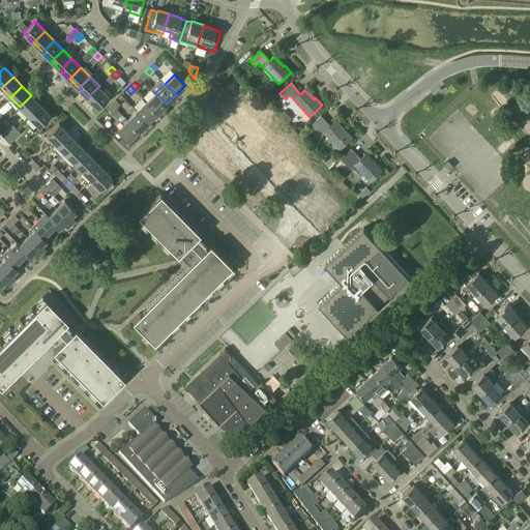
[(99,86),(87,97),(96,108),(109,96),(99,86)]
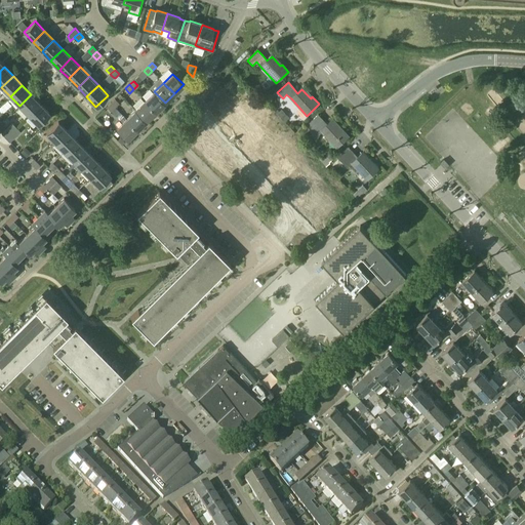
[(165,103),(154,91),(145,101),(156,112),(165,103)]
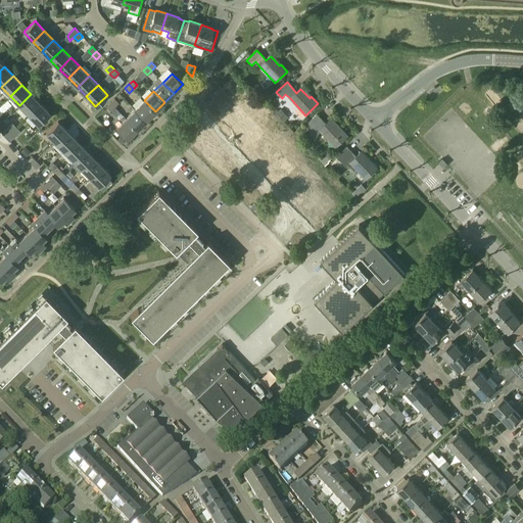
[(40,103),(31,94),(19,105),(29,114),(40,103)]
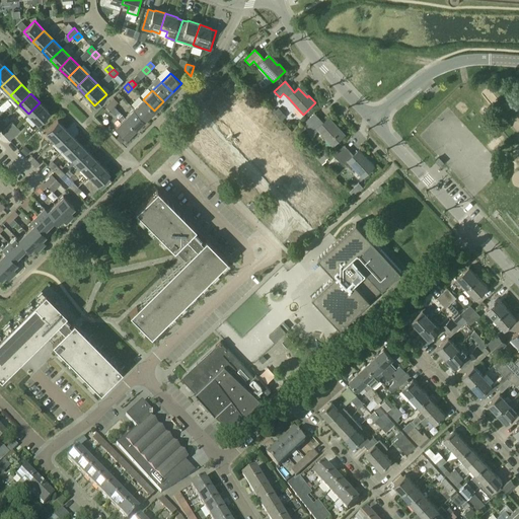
[(118,102),(114,97),(109,101),(114,106),(118,102)]
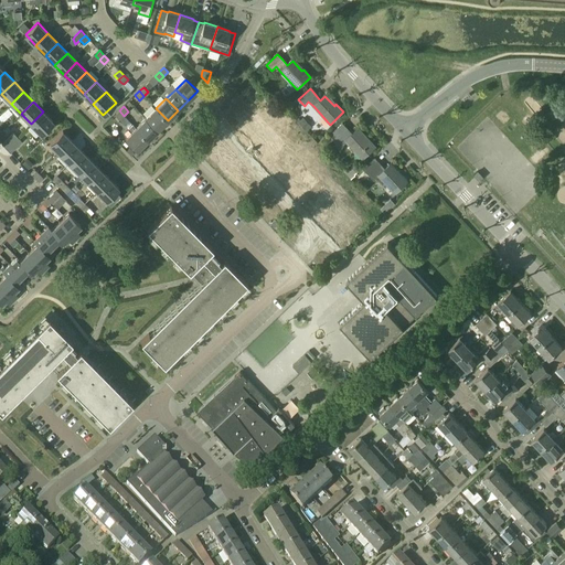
[(168,120),(156,108),(146,118),(158,130),(168,120)]
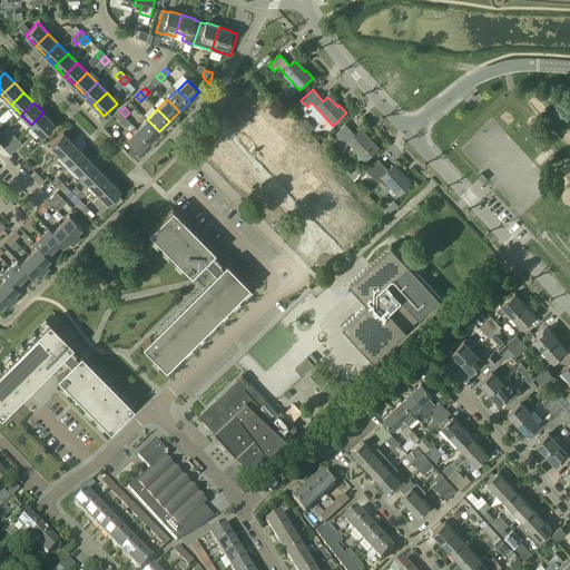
[(125,117),(120,111),(116,116),(120,121),(125,117)]
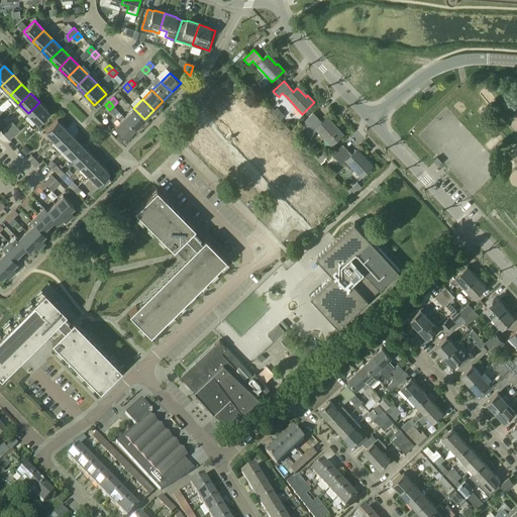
[(48,112),(39,102),(28,113),(37,123),(48,112)]
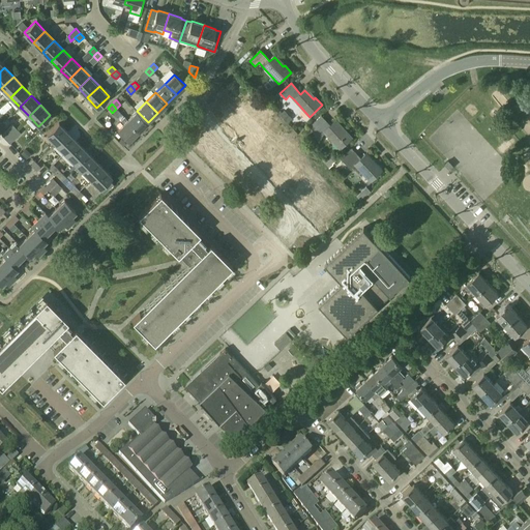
[(236,109),(218,125),(228,136),(245,118),(236,109)]
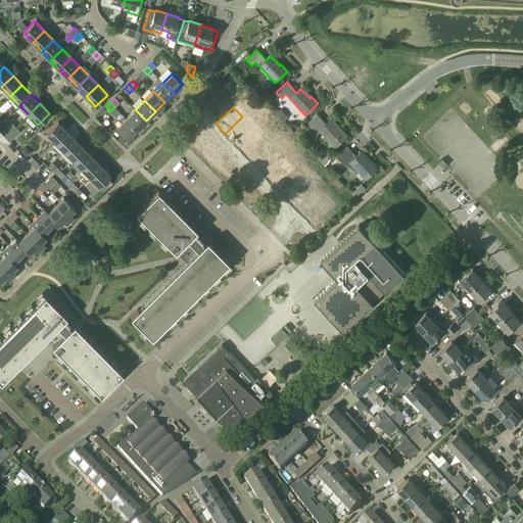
[(146,121),(135,109),(126,119),(137,130),(146,121)]
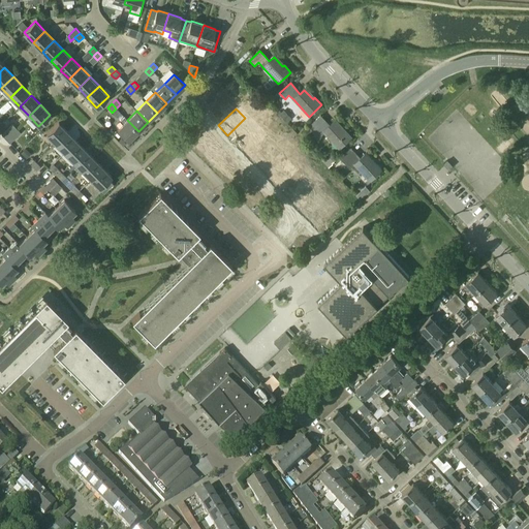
[(318,142),(323,131),(339,149),(351,137),(345,129),(343,131),(335,122),(331,125),(320,115),(309,125),(318,142)]
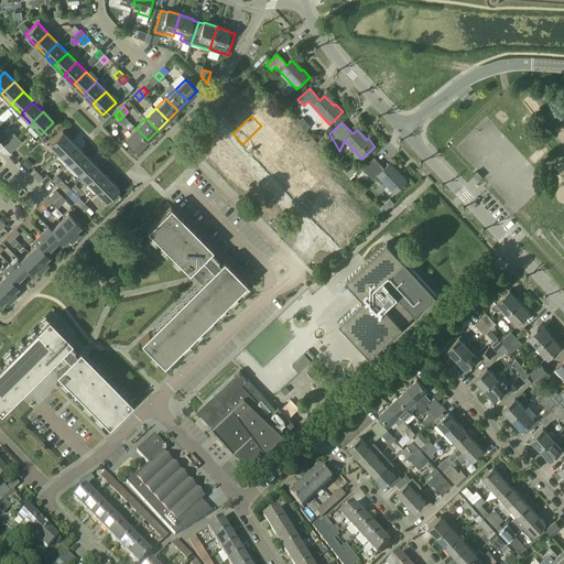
[(148,140),(136,128),(132,125),(129,129),(132,131),(126,138),(138,150),(148,140)]
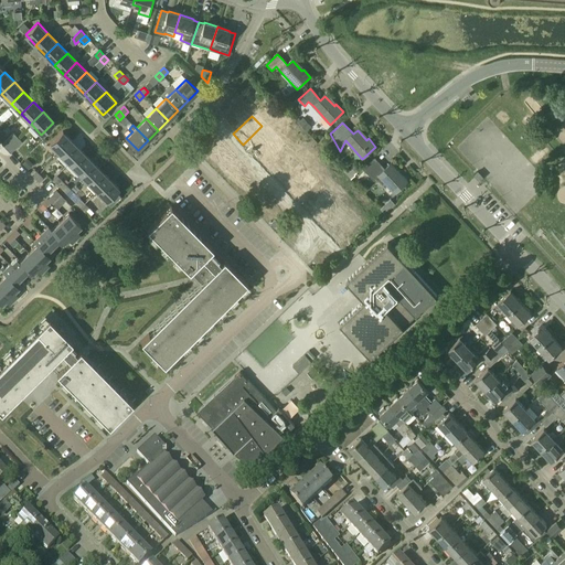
[(262,126),(243,145),(253,155),(272,137),(262,126)]
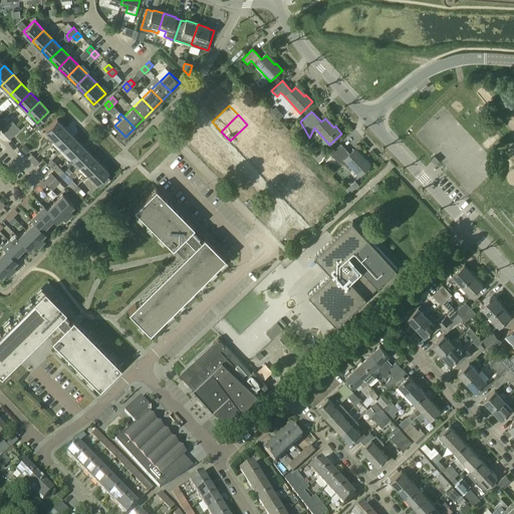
[(1,131),(5,135),(15,124),(11,120),(1,131)]
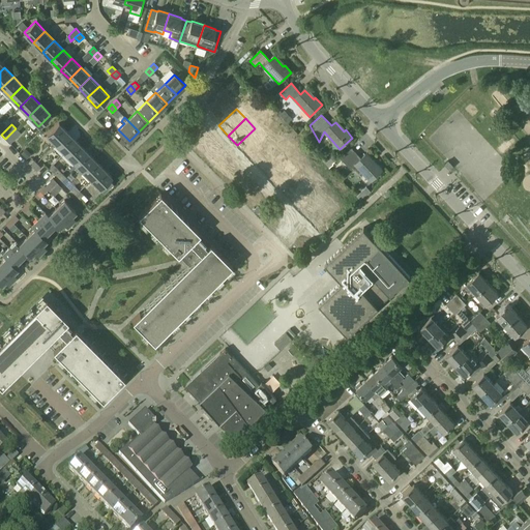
[(55,145),(67,133),(58,124),(47,136),(55,145)]
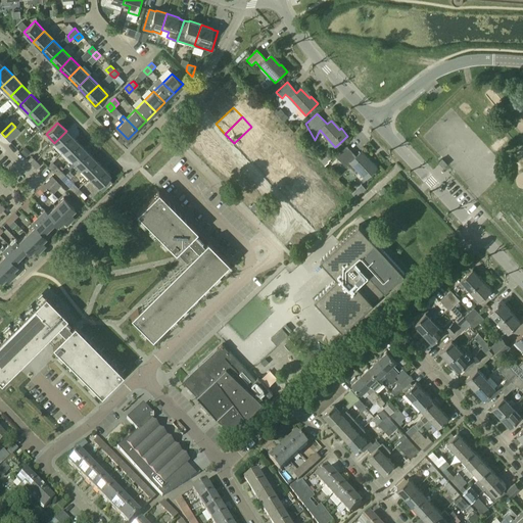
[(15,127),(5,137),(9,142),(20,132),(15,127)]
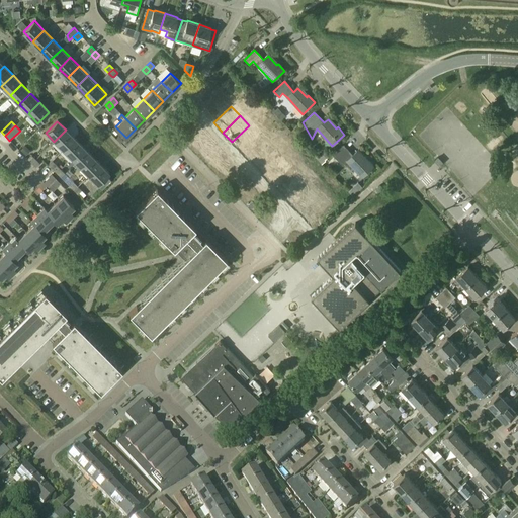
[(249,125),(232,142),(241,151),(258,135),(249,125)]
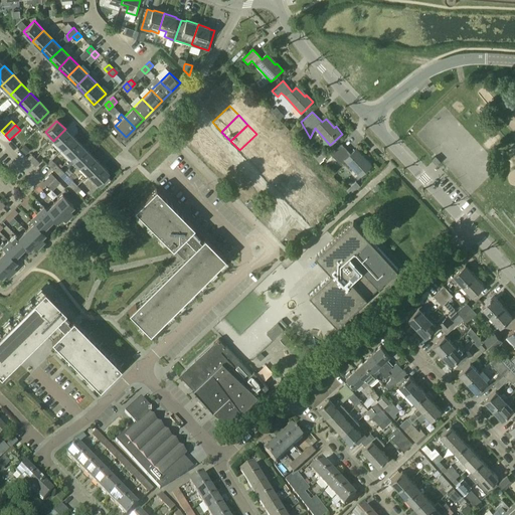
[(73,138),(65,129),(53,141),(62,149),(73,138)]
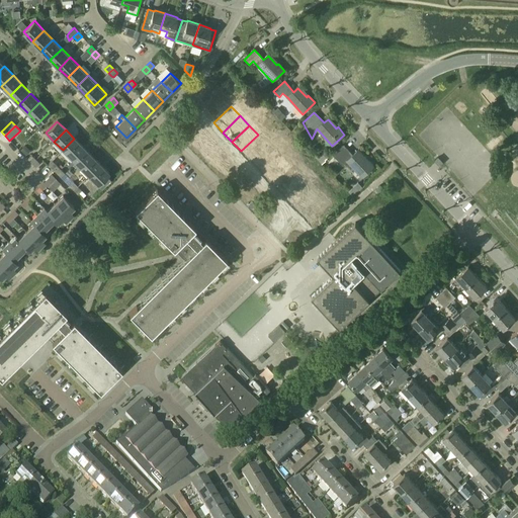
[(83,147),(74,139),(63,150),(71,159),(83,147)]
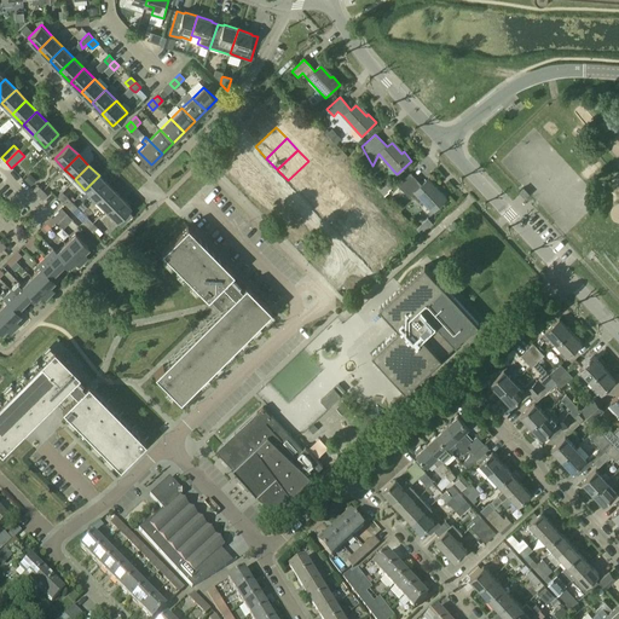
[(410,197),(415,192),(433,212),(447,200),(439,190),(438,192),(427,180),(422,185),(410,173),(398,185),(410,197)]
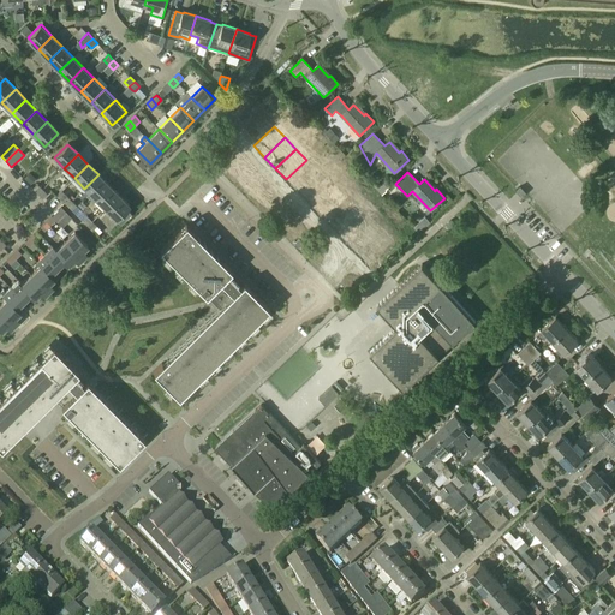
[(108,185),(99,174),(84,189),(95,198),(108,185)]
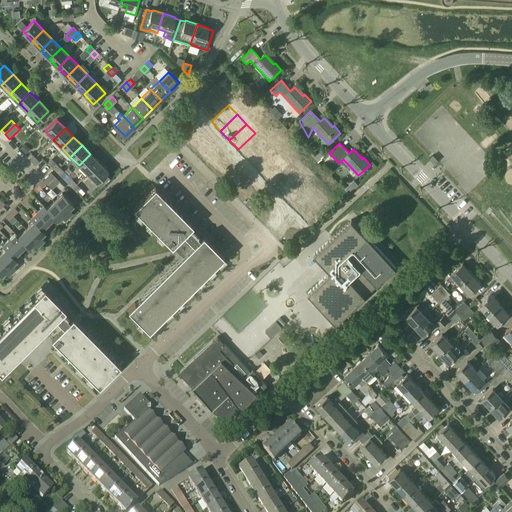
[(36,158),(31,153),(27,157),(31,162),(36,158)]
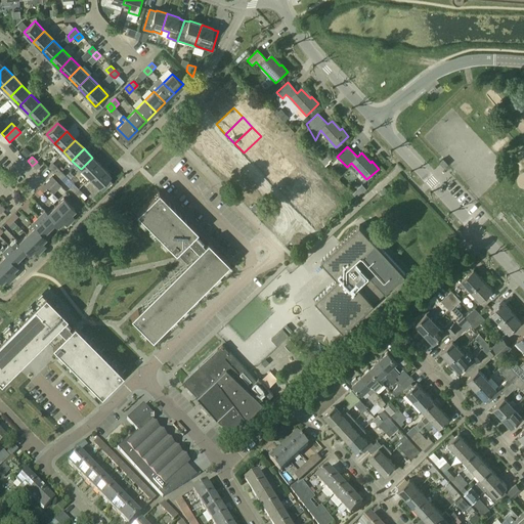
[(100,166),(92,158),(81,169),(89,178),(100,166)]
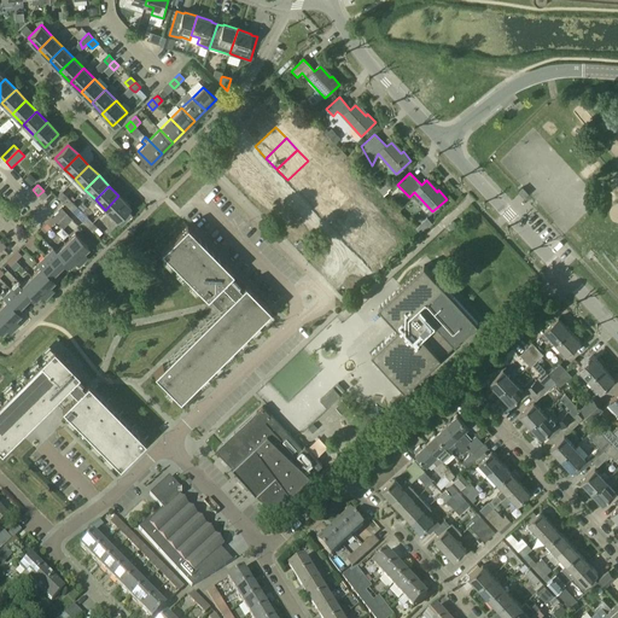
[(129,207),(118,196),(105,210),(116,220),(129,207)]
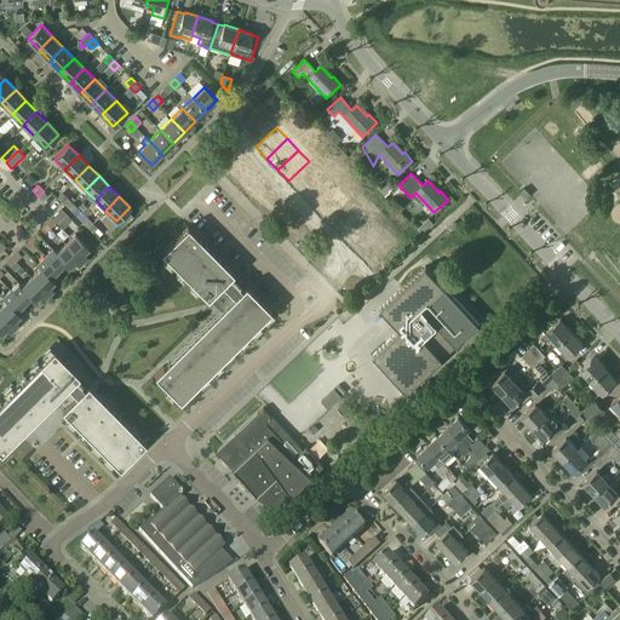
[(68,197),(63,202),(68,207),(73,202),(68,197)]
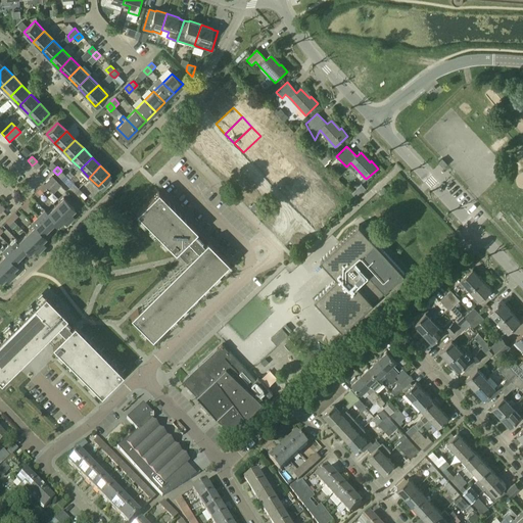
[(61,171),(57,175),(61,179),(65,175),(61,171)]
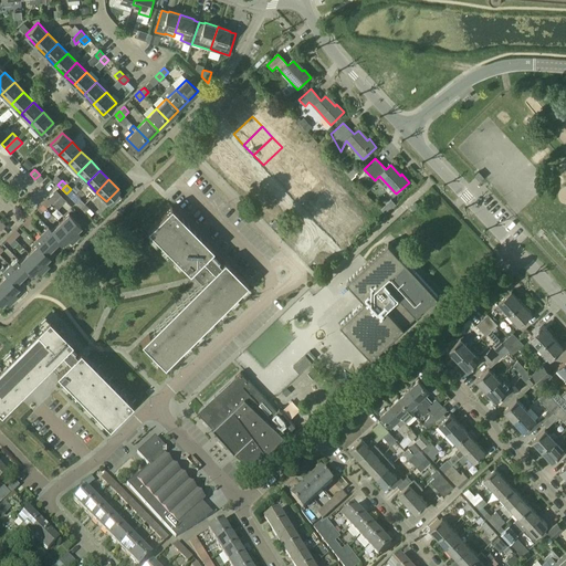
[(58,208),(67,200),(59,190),(49,198),(58,208)]
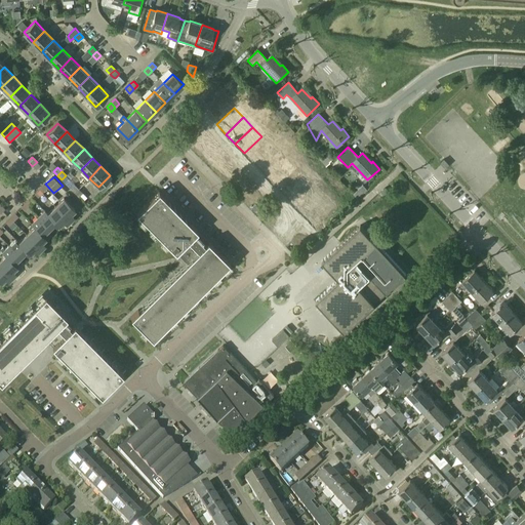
[(70,189),(74,193),(79,189),(86,182),(82,178),(75,186),(74,185),(70,189)]
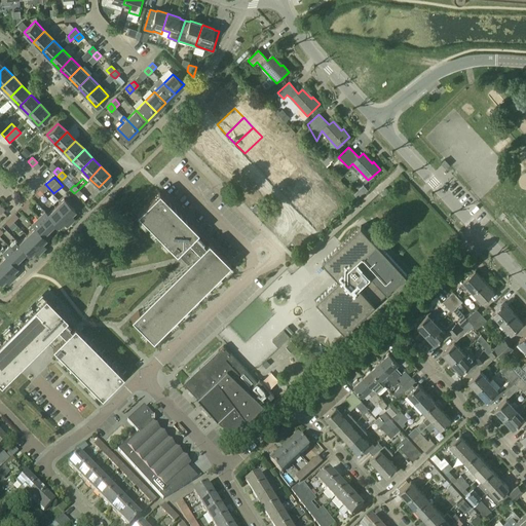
[(107,179),(99,187),(103,192),(111,183),(107,179)]
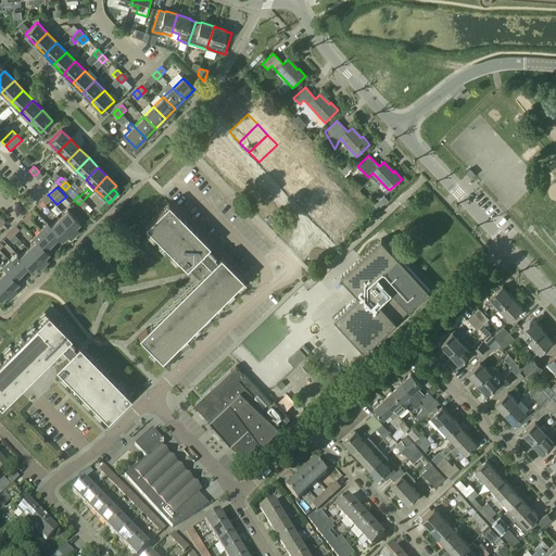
[(308,206),(304,210),(313,219),(332,201),(321,190),(312,199),(313,200),(307,205),(308,206)]
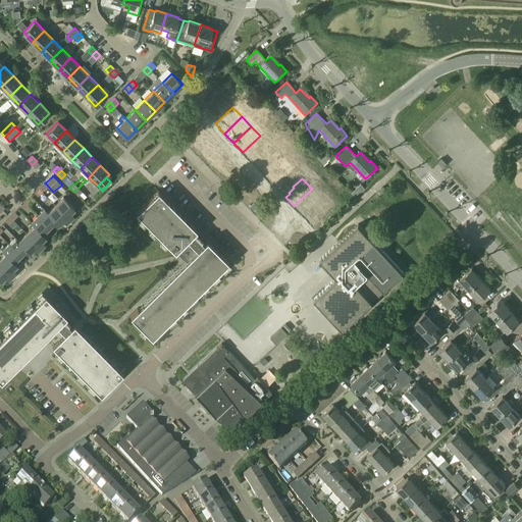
[(73,192),(77,196),(82,192),(79,188),(73,192)]
